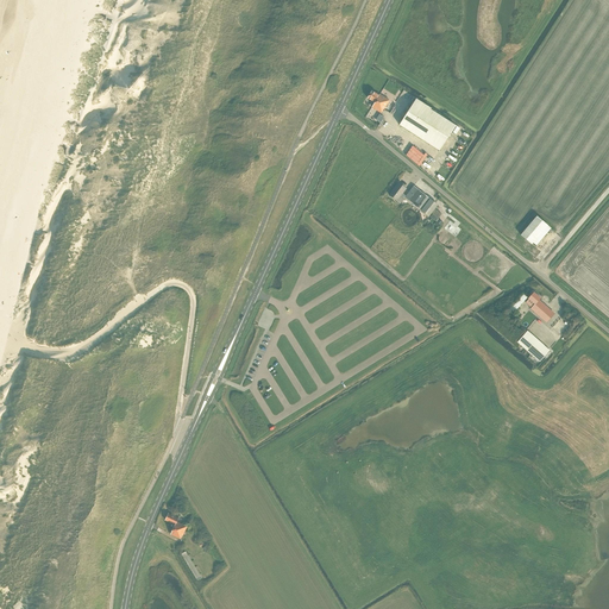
[(380,95),(371,92),(366,99),(375,104),(371,108),(381,114),(383,110),(384,111),(389,101),(380,95)]
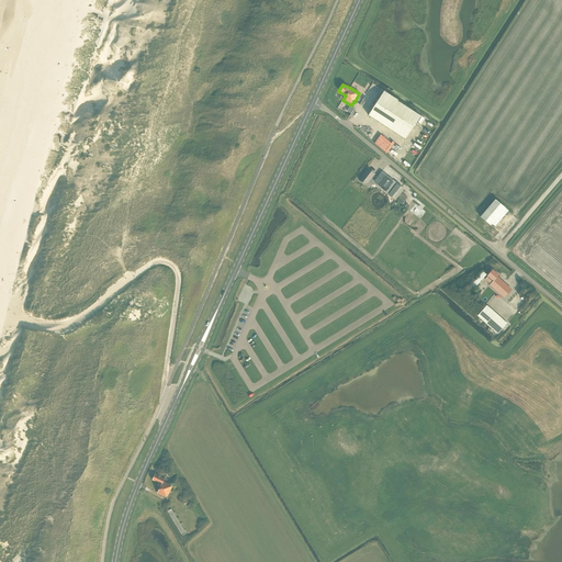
[(383,93),(369,115),(405,141),(417,122),(420,117),(383,93)]
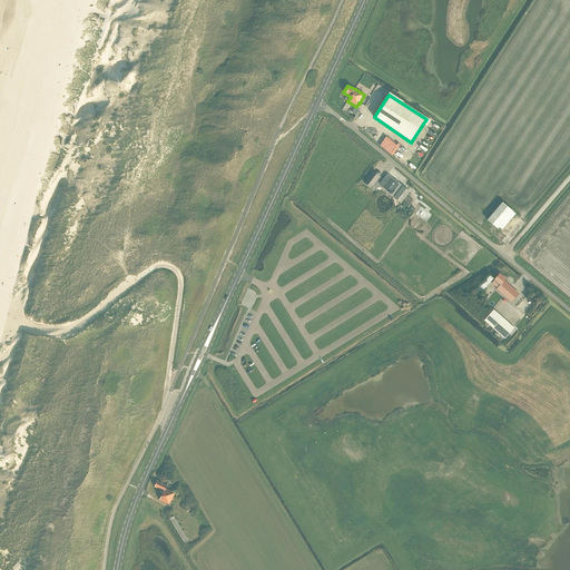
[(364,183),(374,192),(379,186),(401,204),(410,193),(386,175),(380,184),(376,182),(380,177),(373,172),(364,183)]
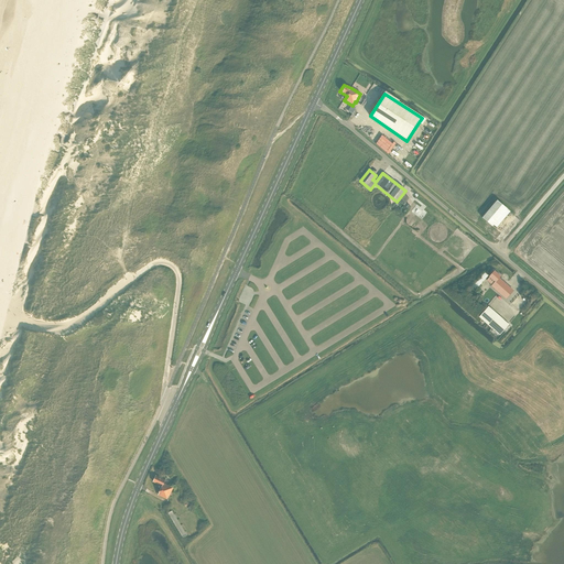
[(507,209),(497,201),(481,218),(492,227),(507,209)]
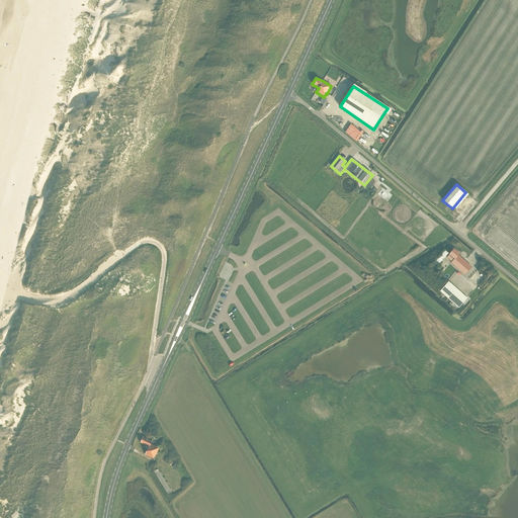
[(458,256),(459,254),(454,250),(449,254),(450,255),(447,258),(452,262),(451,263),(464,275),(471,267),(458,256)]
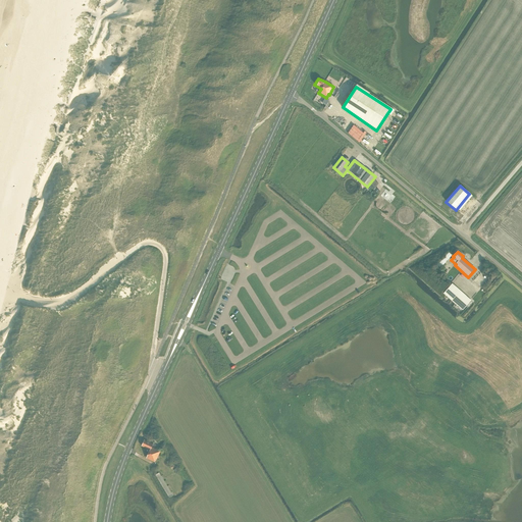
[(452,284),(444,294),(463,310),(471,301),(452,284)]
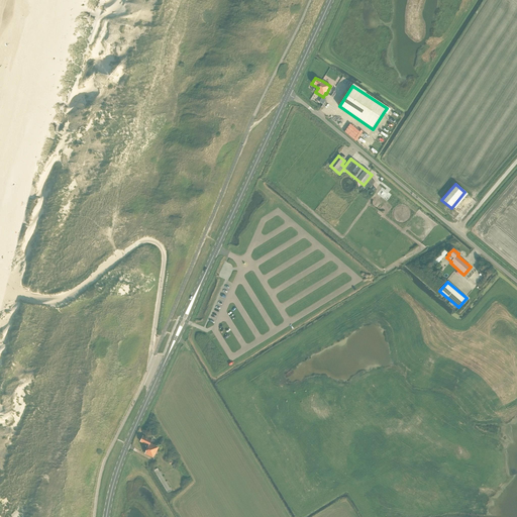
[(140,442),(148,445),(144,454),(152,458),(154,454),(156,455),(160,447),(150,443),(151,440),(142,436),(140,442)]
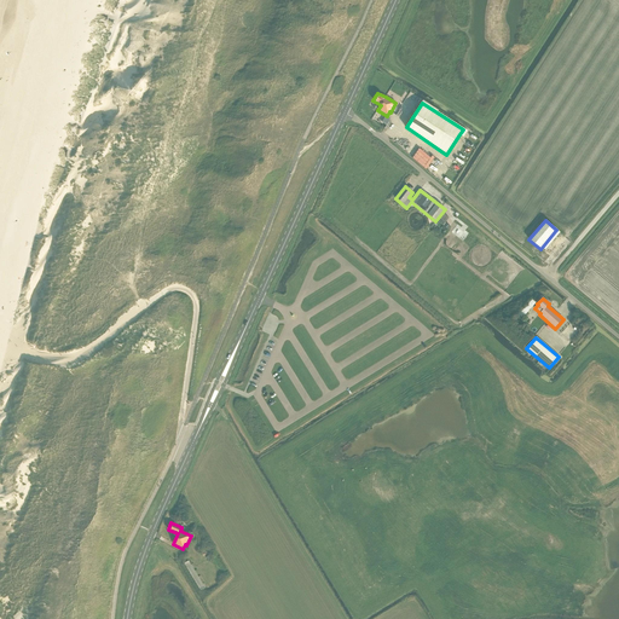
[(201,591),(206,588),(189,561),(184,563),(201,591)]
